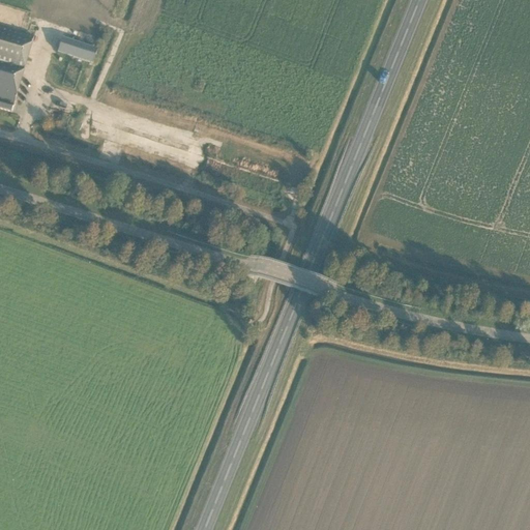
[(0,101),(13,106),(33,38),(0,28),(0,101)]
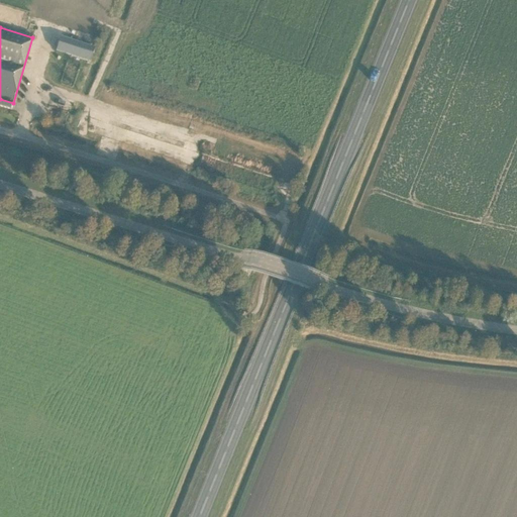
[(56,53),(91,64),(95,50),(60,38),(56,53)]
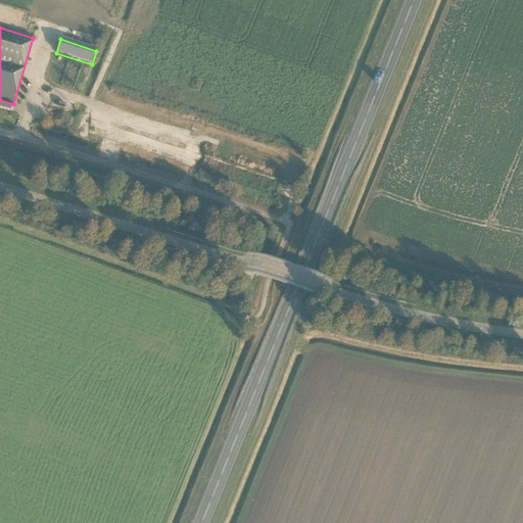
[(0,108),(11,112),(13,105),(0,100),(0,108)]
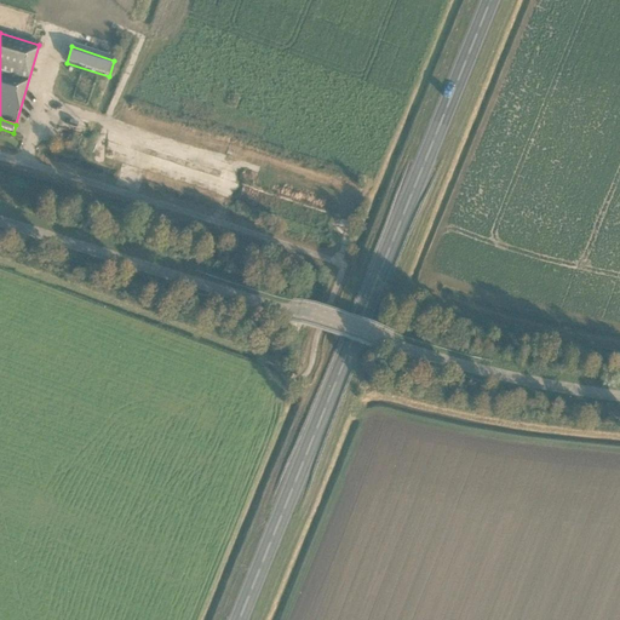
[(333,216),(328,231),(343,235),(346,218),(333,216)]
